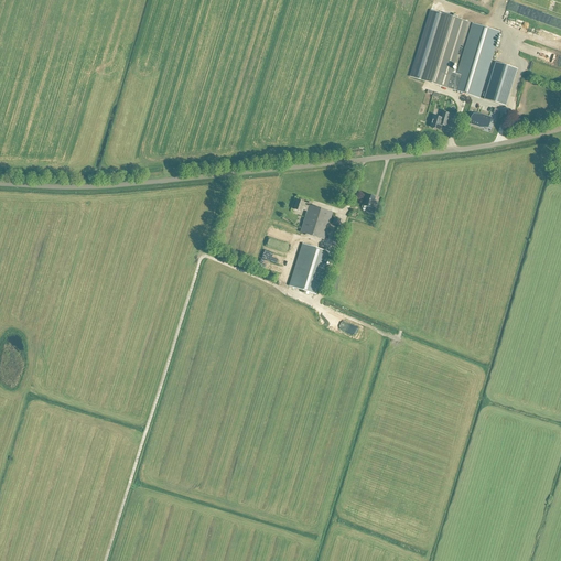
[(476,95),(496,29),(471,21),(454,72),(449,71),(464,19),(442,12),(421,78),(476,95)]
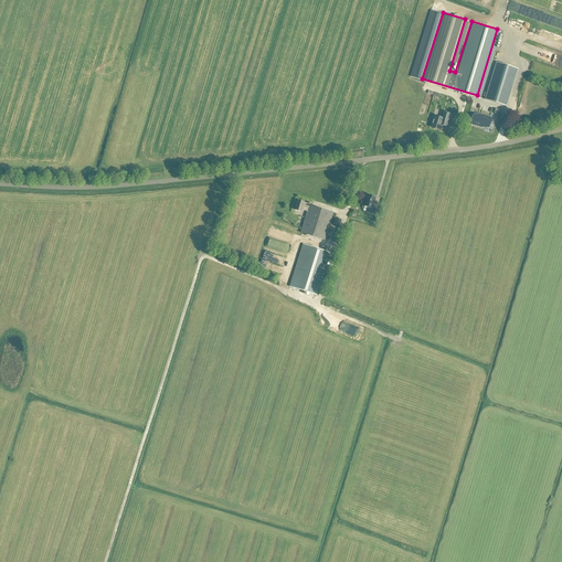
[(522,29),(525,23),(515,20),(512,25),(522,29)]
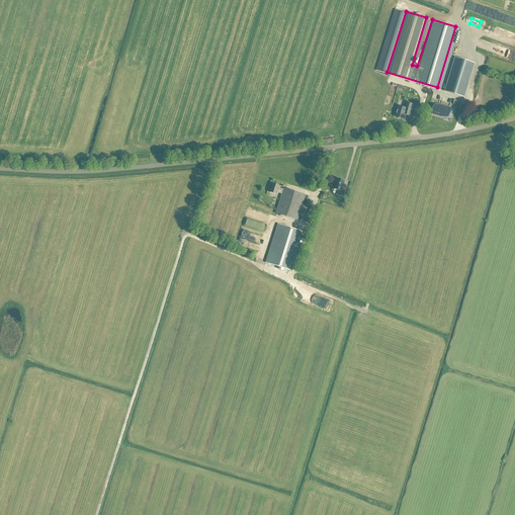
[(446,75),(442,89),(461,95),(466,80),(446,75)]
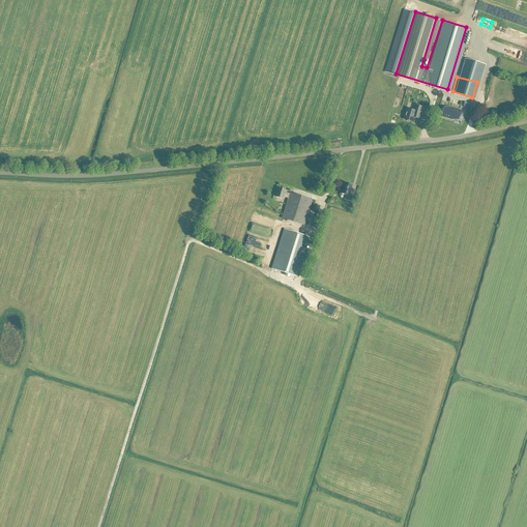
[(446,105),(446,104),(452,106),(457,93),(444,89),(443,94),(442,95),(439,94),(437,101),(446,105)]
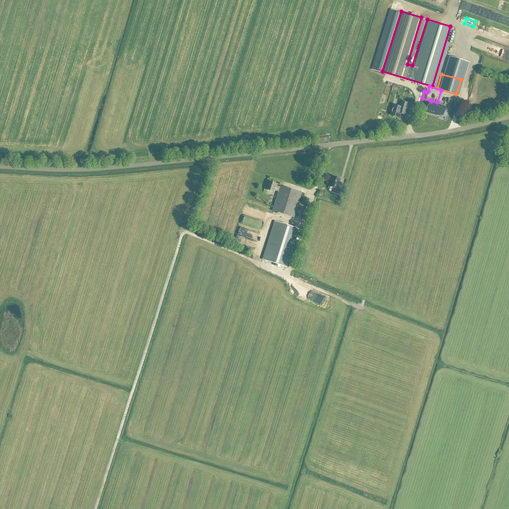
[(399,111),(403,112),(406,101),(399,99),(398,104),(396,103),(396,104),(391,103),(390,106),(389,106),(388,110),(389,110),(388,113),(397,115),(398,111),(399,111)]
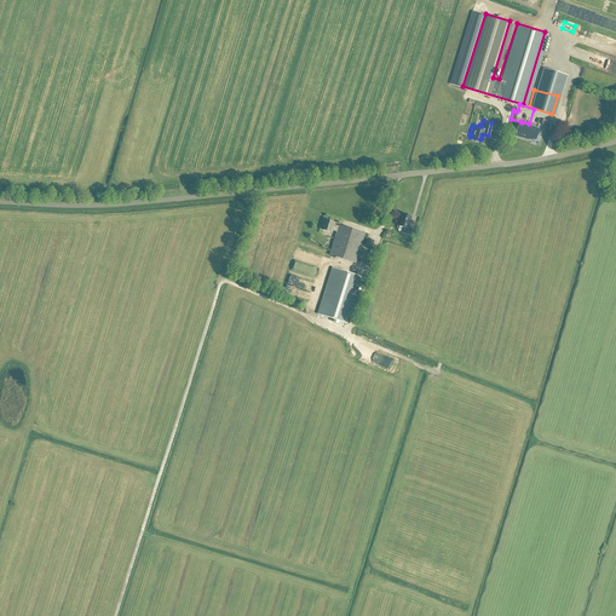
[(534,137),(536,127),(525,124),(525,125),(517,122),(513,132),(524,136),(524,133),(534,137)]
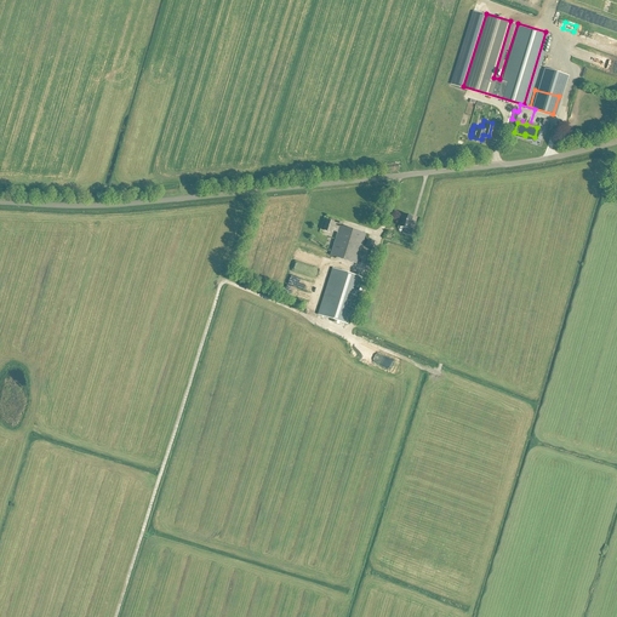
[(407,233),(410,226),(405,224),(409,215),(400,211),(396,223),(400,224),(399,230),(407,233)]
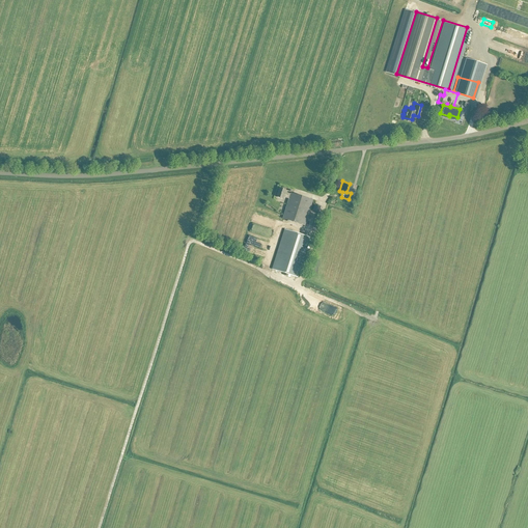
[(285,196),(287,192),(282,190),(282,188),(276,186),(273,194),(280,196),(281,194),(285,196)]
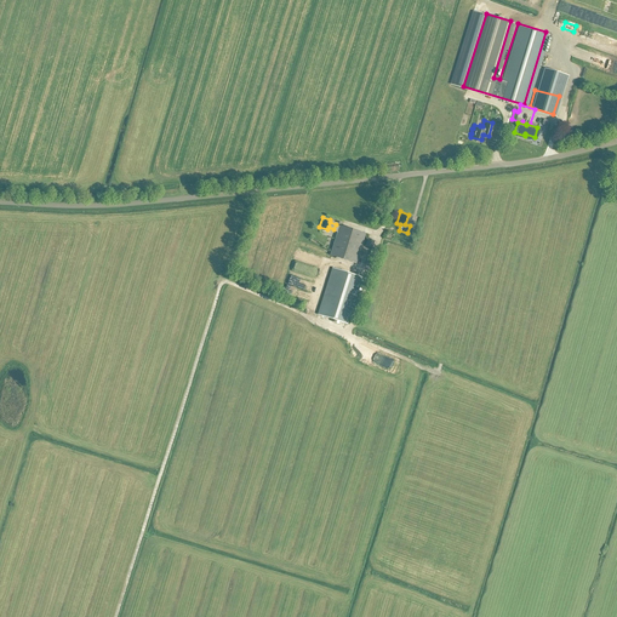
[(336,224),(333,229),(326,252),(353,261),(363,232),(336,223),(336,224)]
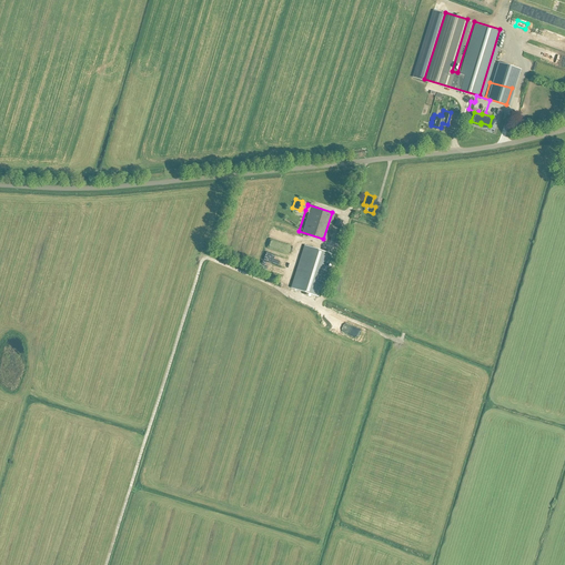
[(268,228),(265,234),(275,236),(278,230),(268,228)]
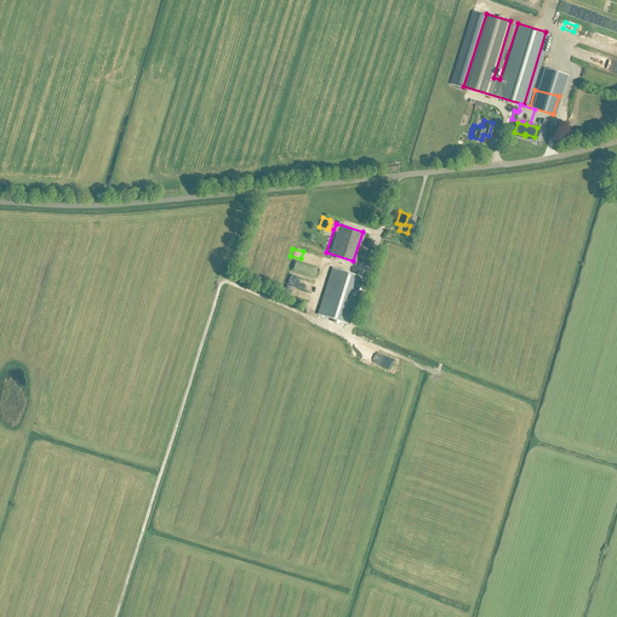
[(344,321),(354,287),(359,275),(329,266),(314,312),(344,321)]
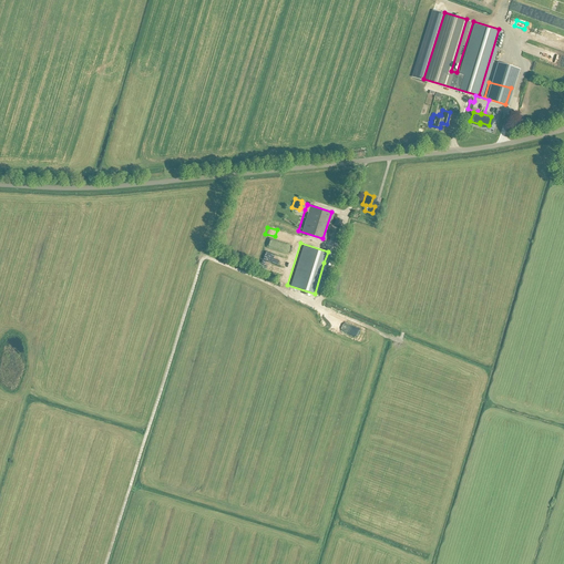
[(260,255),(278,260),(280,254),(263,248),(260,255)]
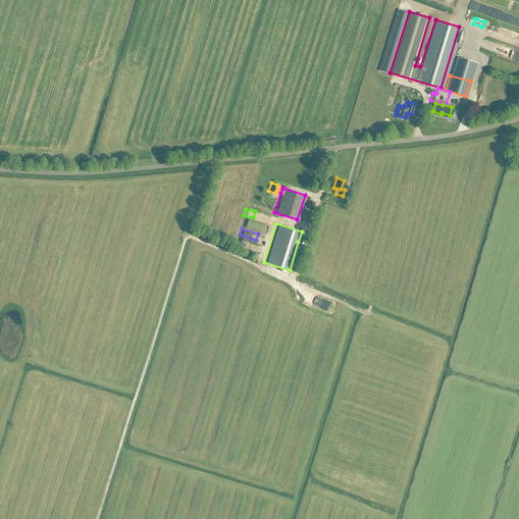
[(318,306),(327,306),(327,298),(318,298),(318,306)]
